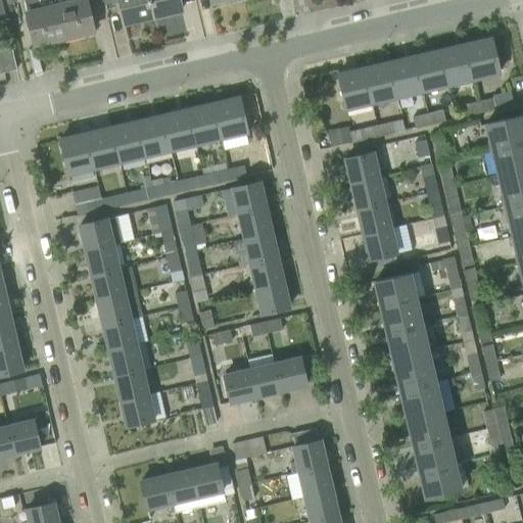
[(64,40),(54,0),(24,0),(27,13),(34,45),(49,41),(50,43),(64,40)]
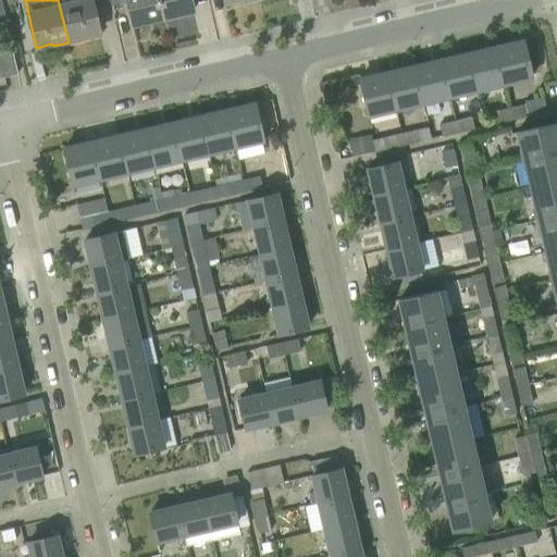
[(99,34),(94,12),(90,0),(58,0),(69,42),(83,39),(83,37),(99,34)]
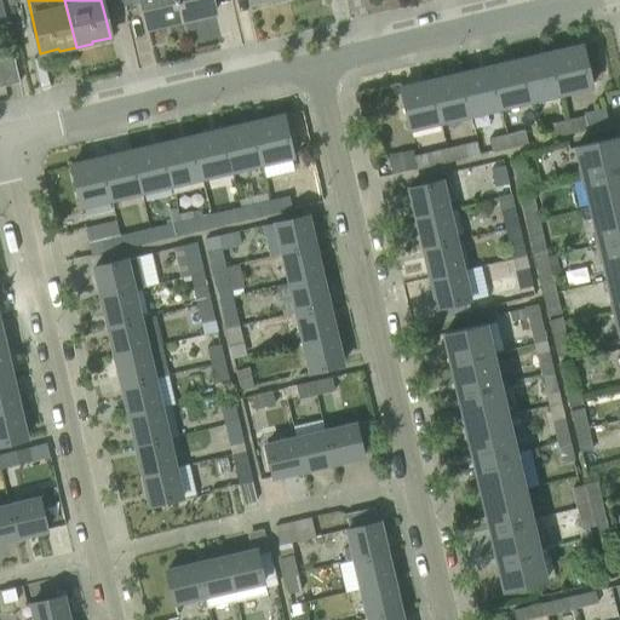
[(182,21),(176,0),(142,0),(148,28),(182,21)]
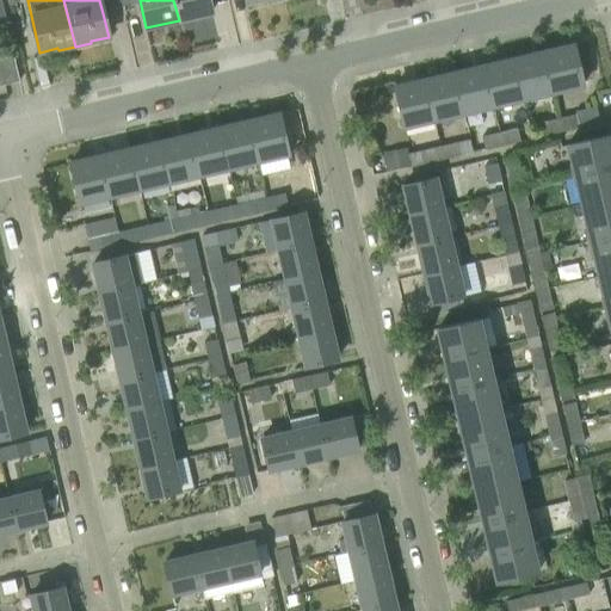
[(173,0),(179,20),(211,12),(208,0),(173,0)]
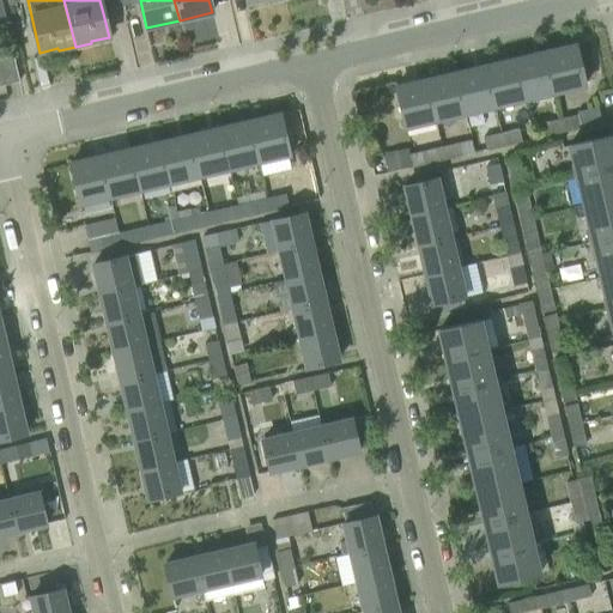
[(576,46),(545,53),(554,92),(584,85),(576,46)]
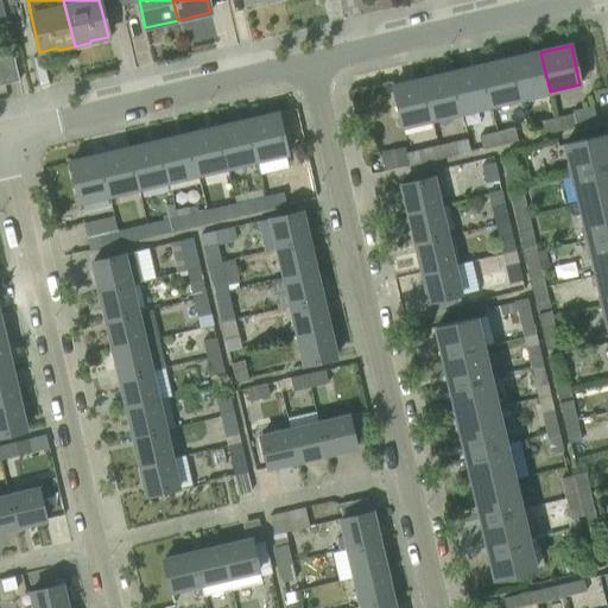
[(19,81),(13,58),(12,50),(0,52),(0,65),(5,84),(19,81)]
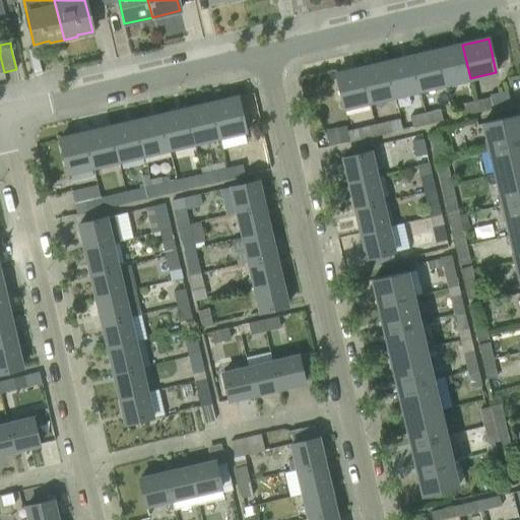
[(470,78),(462,45),(437,51),(445,84),(470,78)]
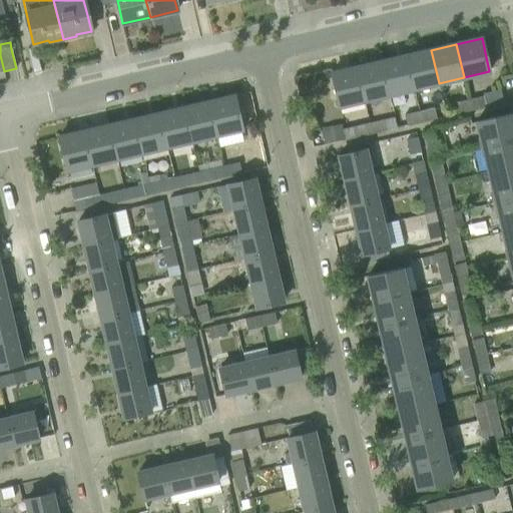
[(439,83),(431,50),(406,55),(414,89),(439,83)]
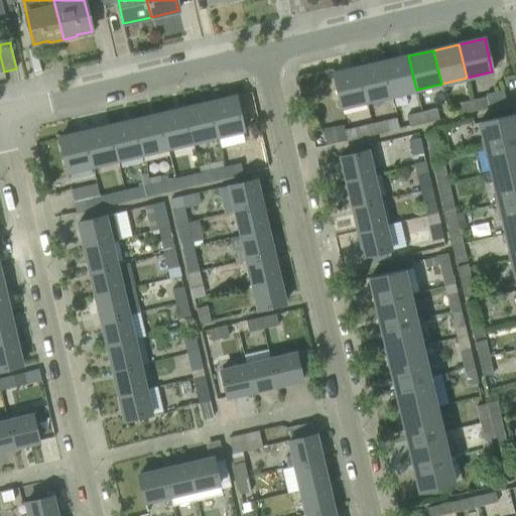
[(416,90),(408,55),(383,61),(391,96),(416,90)]
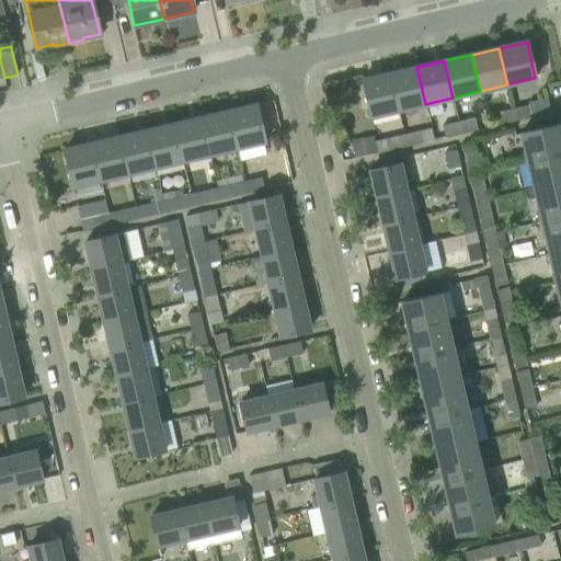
[(425,104),(416,67),(390,73),(398,110),(425,104)]
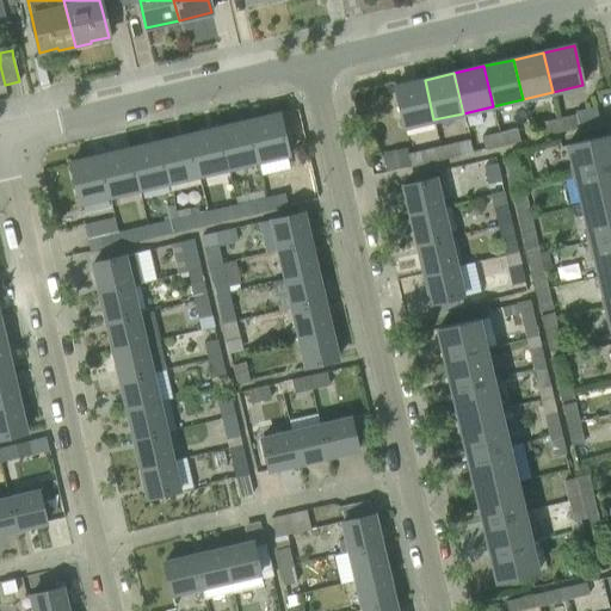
[(433,119),(425,80),(394,87),(403,127),(433,119)]
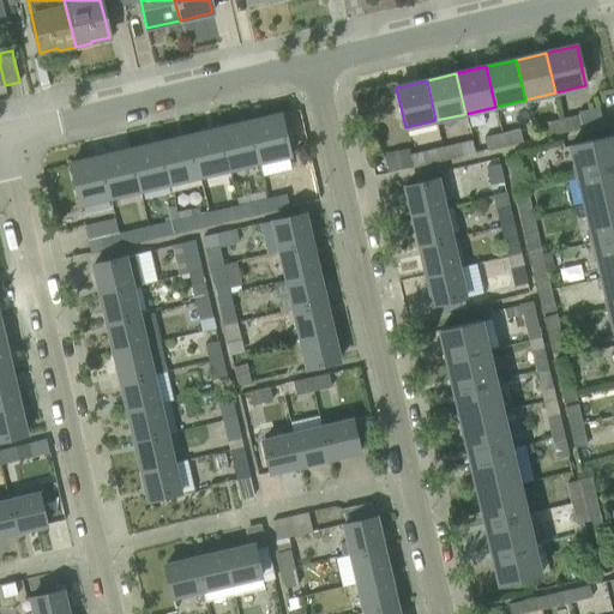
[(579,114),(578,115),(561,119),(565,132),(583,127),(579,114)]
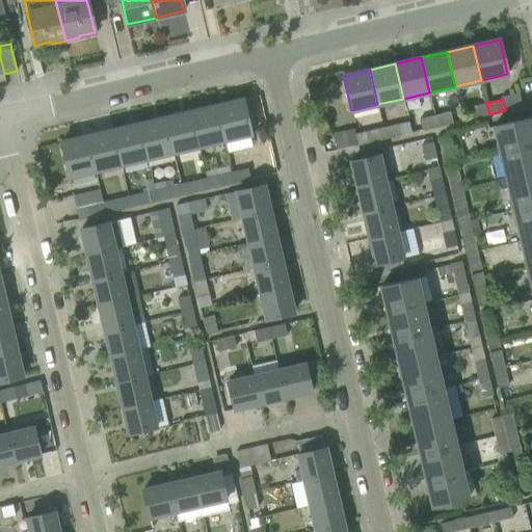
[(243,100),(216,106),(224,140),(251,134),(243,100)]
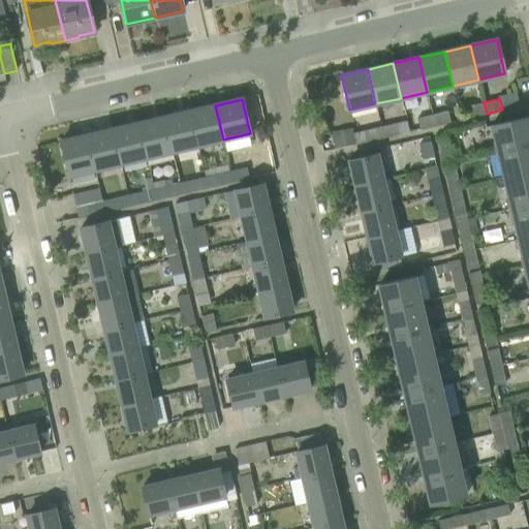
[(487,114),(484,102),(468,105),(471,117),(487,114)]
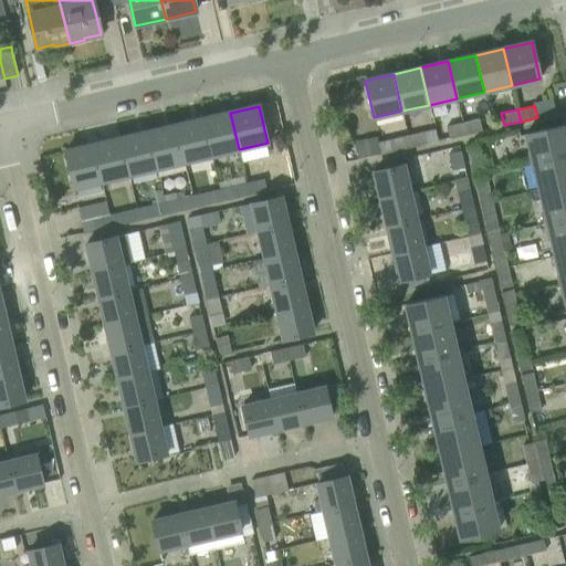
[(239,149),(230,113),(202,118),(211,156),(239,149)]
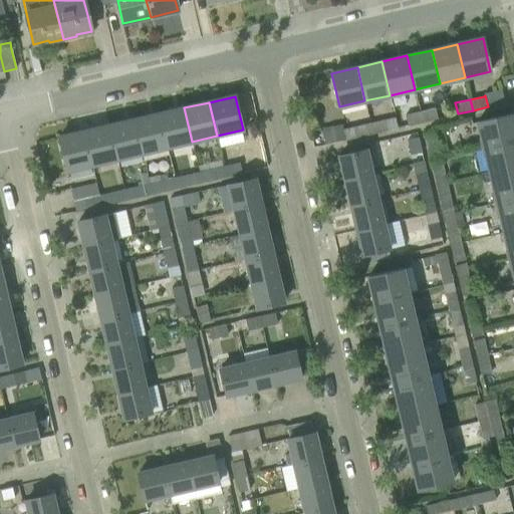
[(192,142),(184,107),(160,113),(168,148),(192,142)]
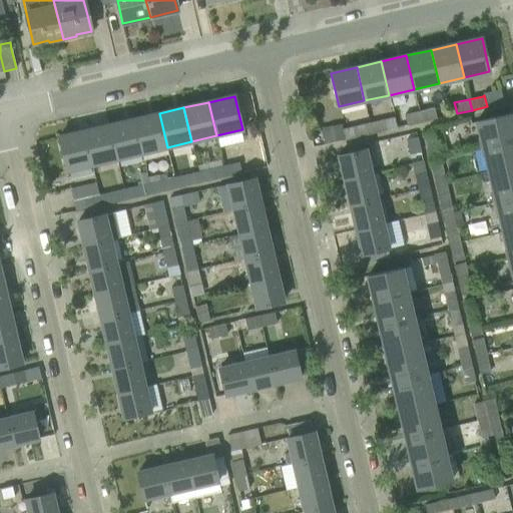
[(437,118),(434,107),(419,110),(422,122),(437,118)]
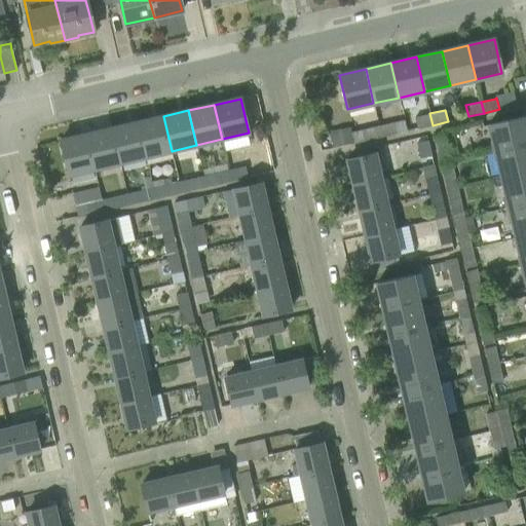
[(433,125),(429,113),(414,117),(417,128),(433,125)]
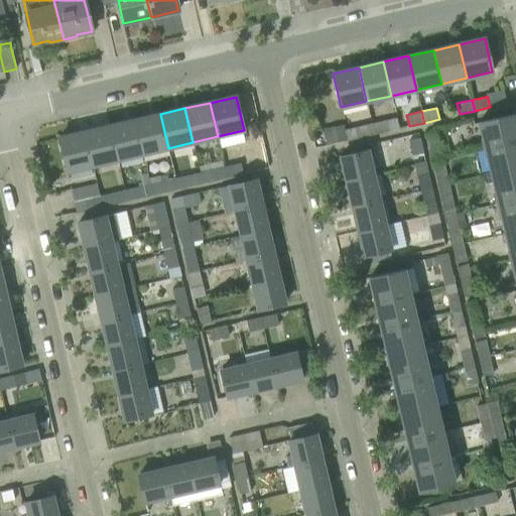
[(160,114),(135,120),(143,153),(144,161),(169,156),(168,148),(160,114)]
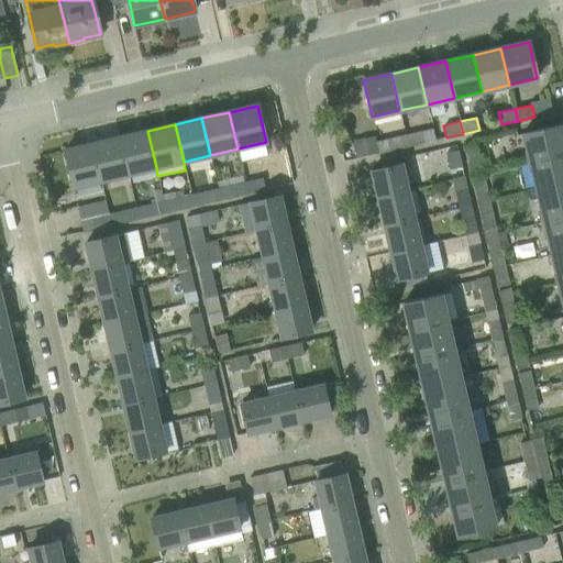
[(562,161),(561,154),(562,153),(562,136),(560,124),(523,133),(562,304),(562,161)]
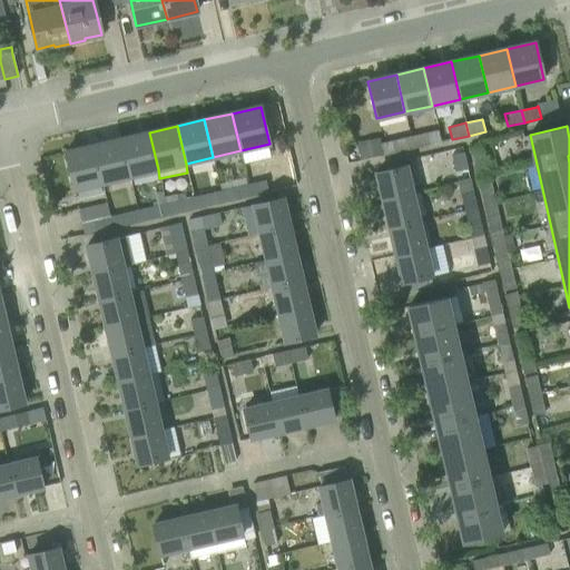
[(438,129),(426,133),(411,136),(413,148),(441,143),(438,129)]
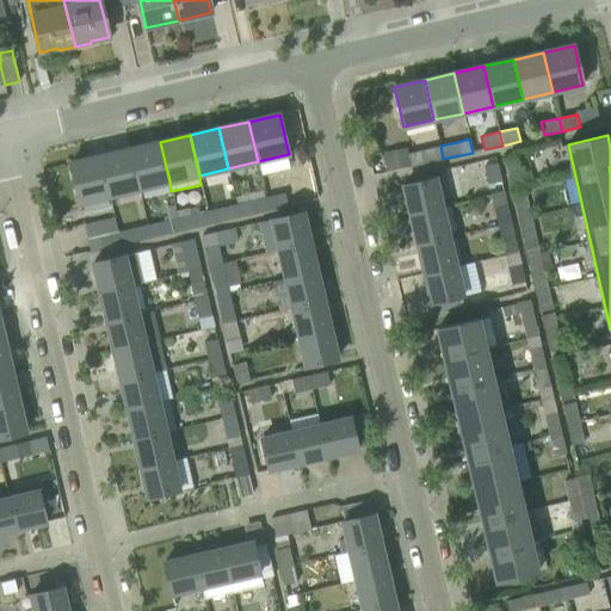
[(170,181),(160,142),(130,149),(140,189),(170,181)]
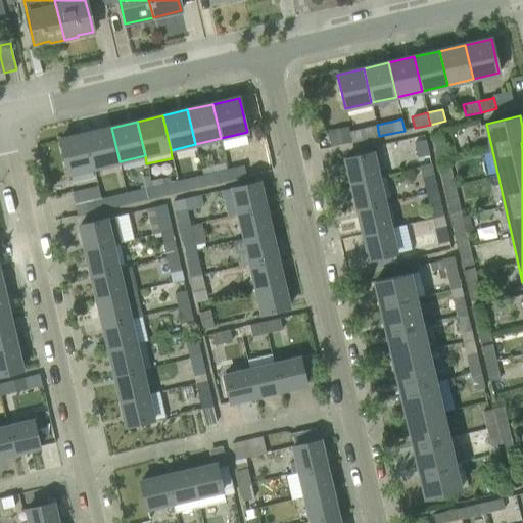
[(379,136),(377,125),(361,129),(364,140),(379,136)]
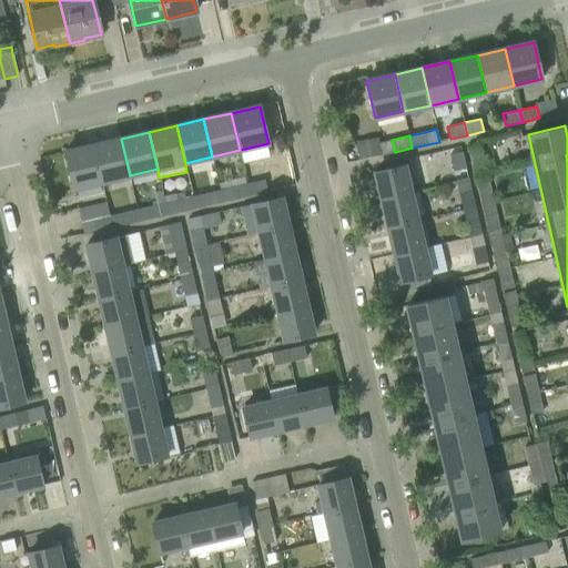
[(130,175),(121,139),(93,145),(102,182),(130,175)]
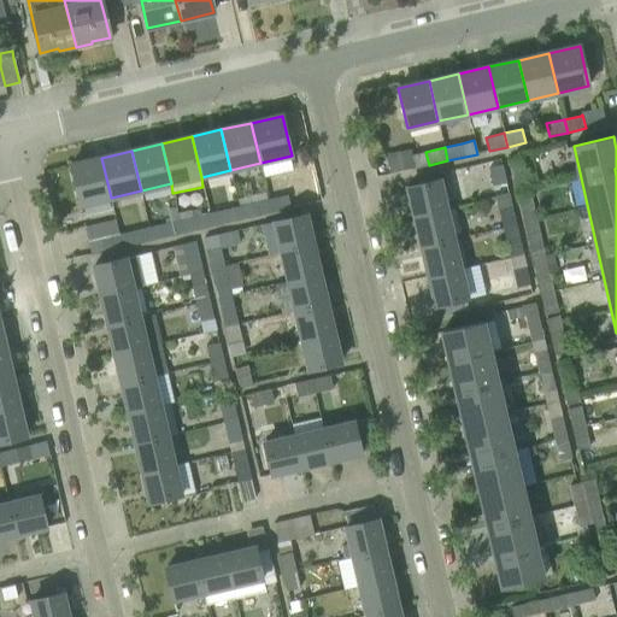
[(111,198),(101,158),(70,165),(80,205),(111,198)]
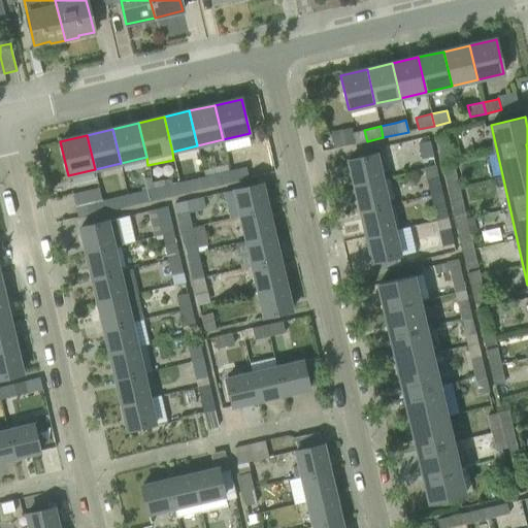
[(448,135),(436,137),(443,168),(455,166),(448,135)]
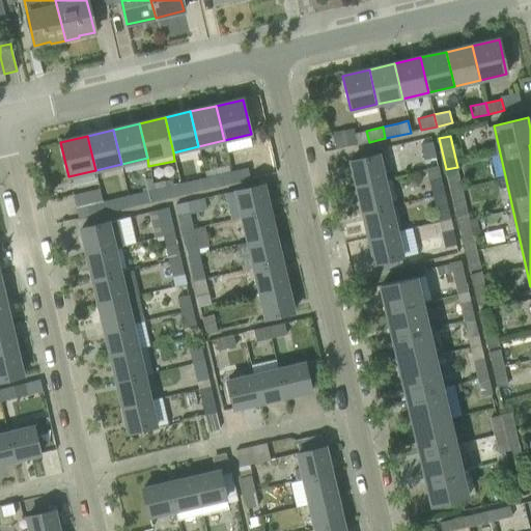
[(432,141),(421,144),(424,158),(436,156),(432,141)]
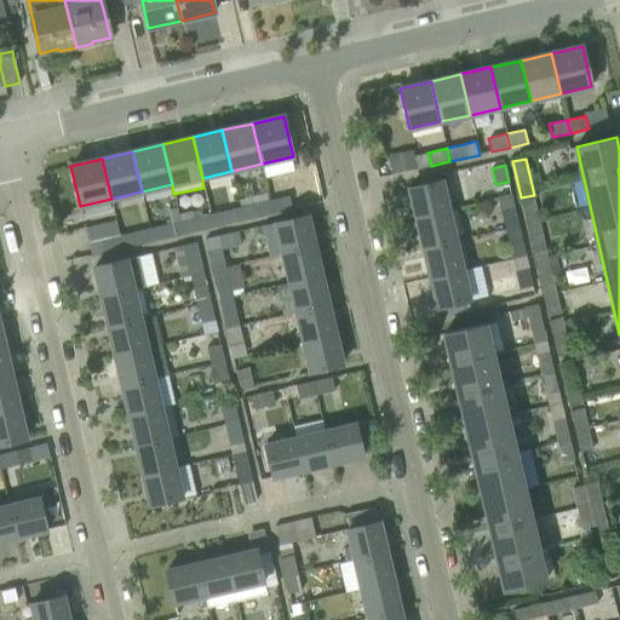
[(441,181),(434,182),(409,188),(417,218),(448,211),(441,181)]
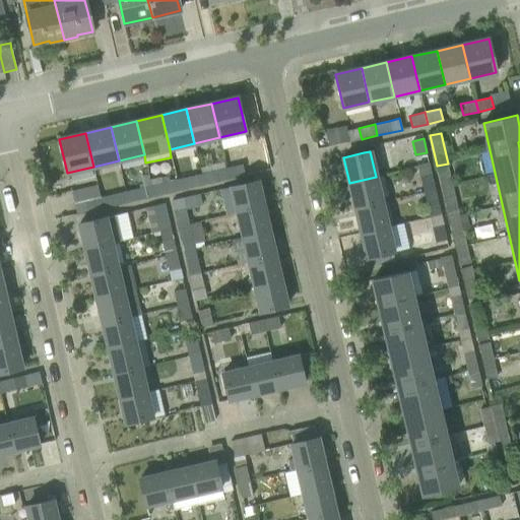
[(242,164),(211,171),(214,182),(245,175),(242,164)]
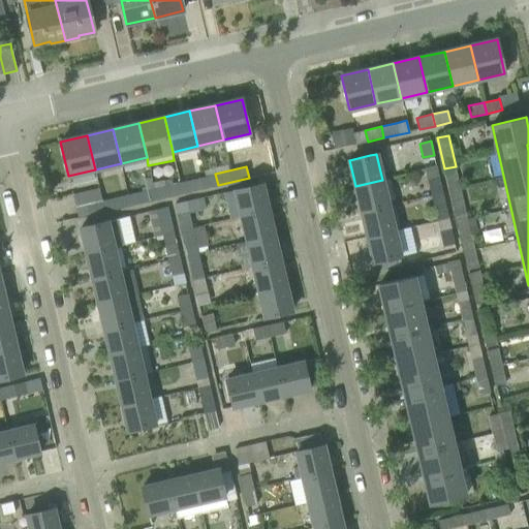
[(442,192),(439,177),(437,167),(426,169),(431,195),(442,192)]
